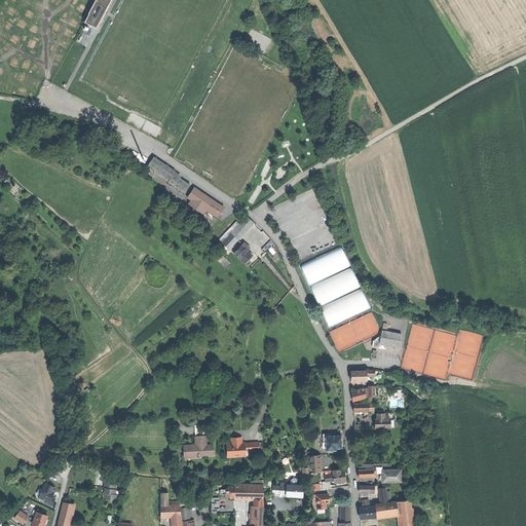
[(85,22),(99,29),(106,14),(105,13),(107,10),(108,11),(113,0),(96,0),(96,2),(97,5),(95,7),(92,7),(85,22)]
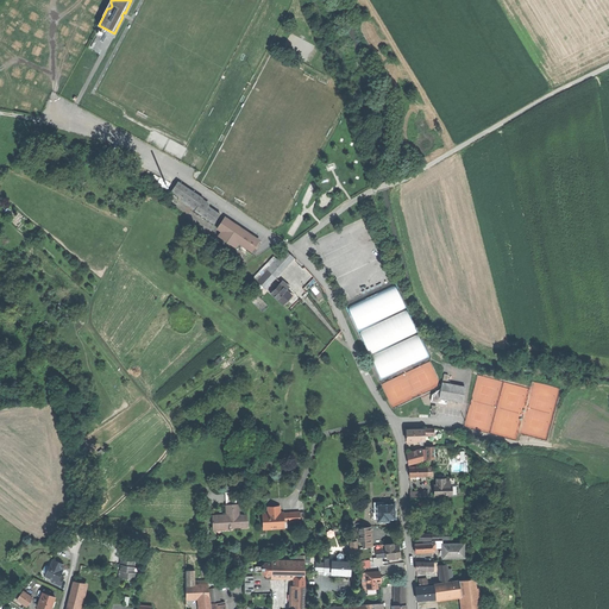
[(179,181),(173,192),(198,208),(195,212),(214,224),(220,213),(201,201),(203,198),(179,181)]
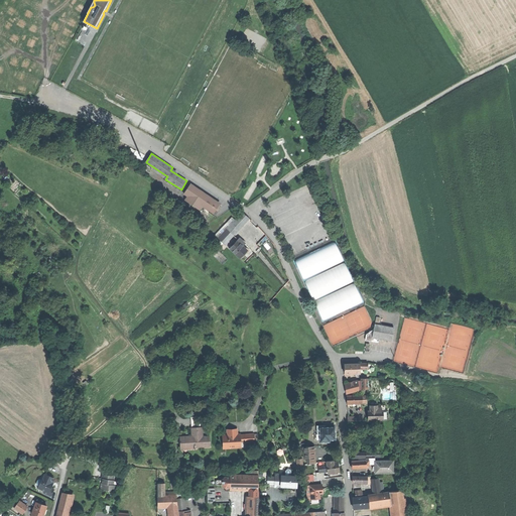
[(190,184),(184,194),(191,199),(189,203),(197,208),(200,204),(214,213),(220,205),(190,184)]
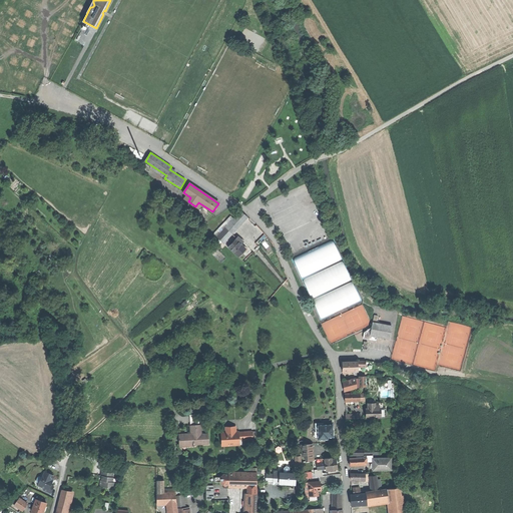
[(217,236),(224,242),(231,235),(248,217),(241,211),(217,236)]
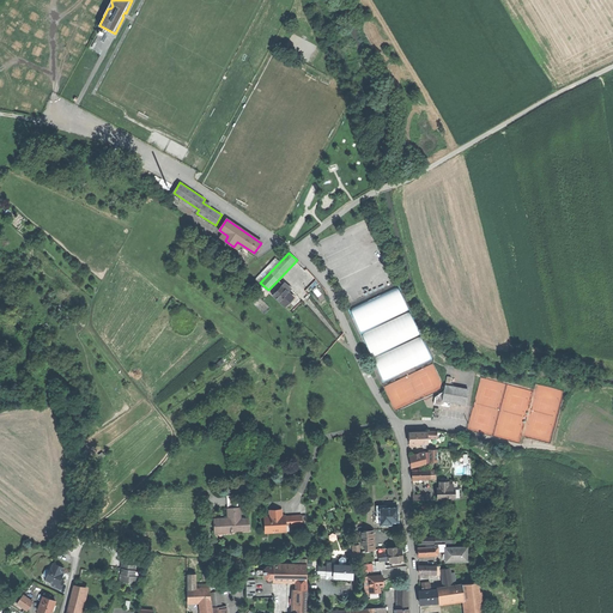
[(293,297),(277,281),(268,290),(286,305),(293,297)]
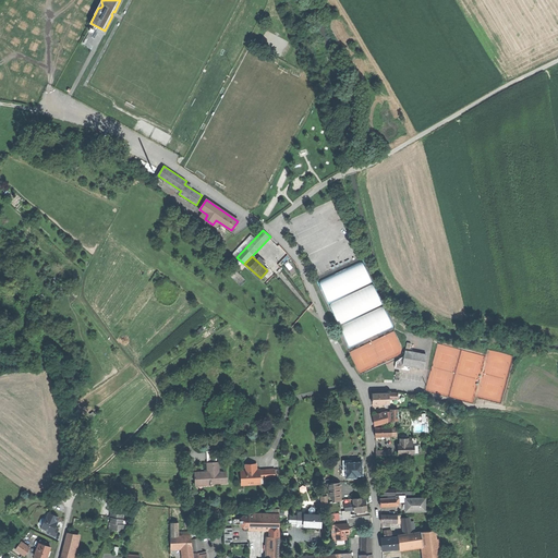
[(319,281),(350,348),(395,328),(363,262),(319,281)]
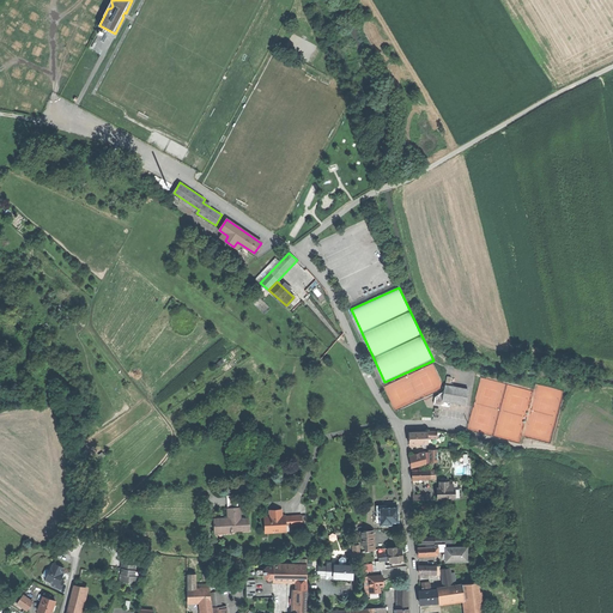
[(258,307),(265,302),(261,297),(254,301),(258,307)]
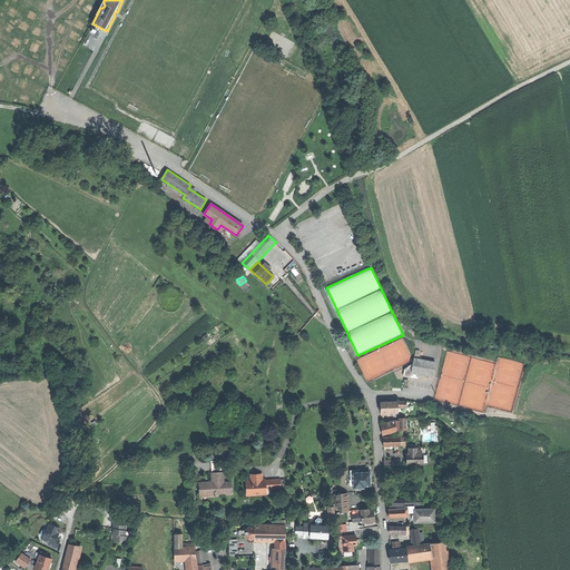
[(418,374),(433,377),(435,363),(415,359),(414,365),(412,373),(418,374)]
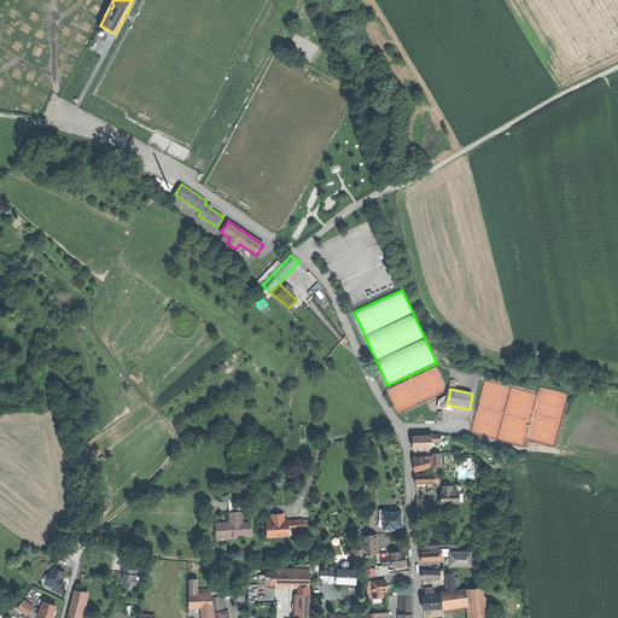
[(452,412),(453,406),(447,404),(449,396),(439,401),(438,409),(452,412)]
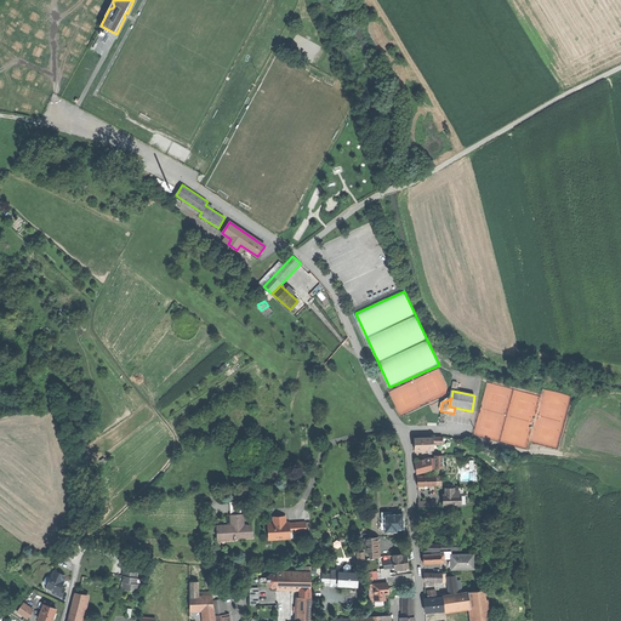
[(415,444),(415,450),(427,449),(432,449),(433,449),(433,444),(433,438),(415,438),(415,444)]
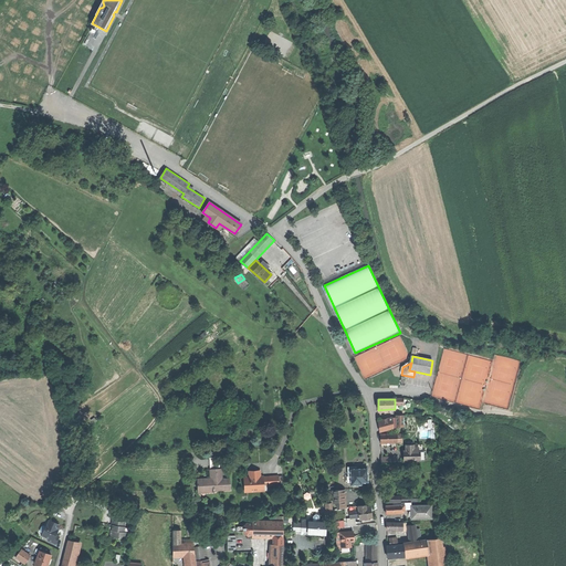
[(378,421),(380,432),(397,428),(397,416),(391,417),(392,418),(378,421)]
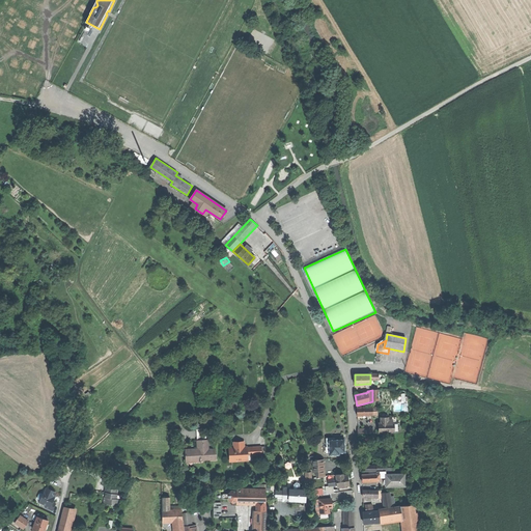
[(380,427),(380,432),(392,432),(392,420),(388,420),(388,417),(381,418),(381,423),(380,423),(380,427)]
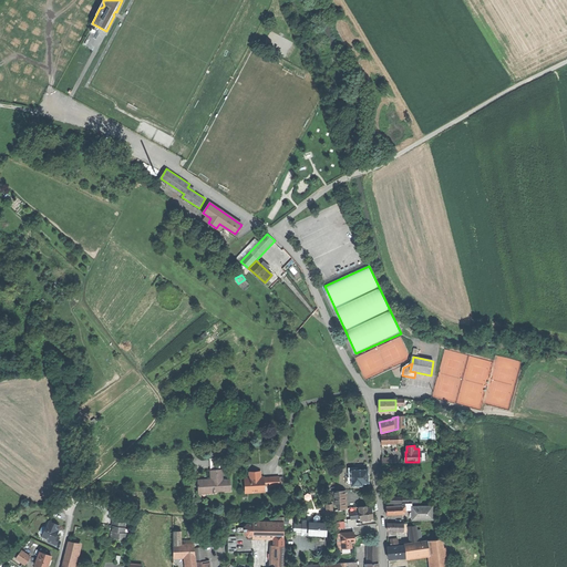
[(358,465),(358,468),(358,470),(368,470),(368,475),(371,475),(371,464),(358,465)]
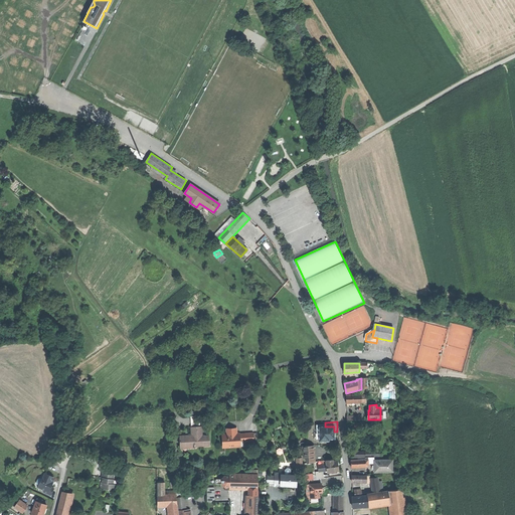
[(195,447),(209,446),(209,437),(202,437),(201,426),(200,426),(192,427),(191,427),(191,436),(180,436),(180,448),(189,448),(194,448),(194,449),(195,449),(195,447)]
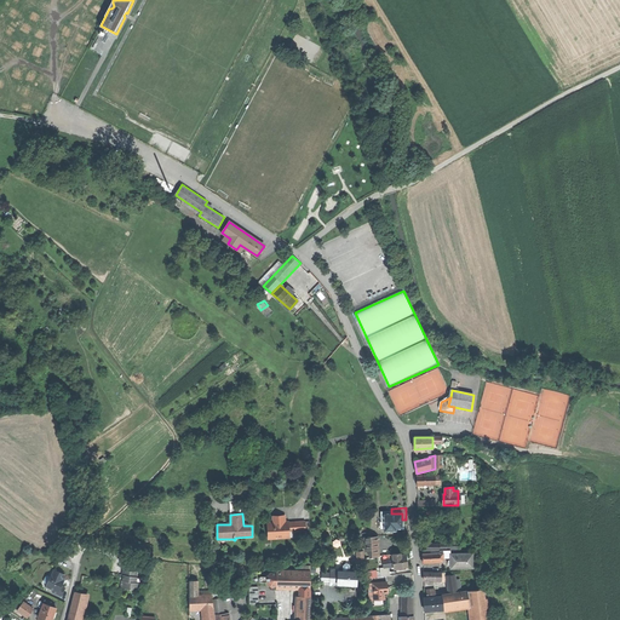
[(384,532),(396,532),(396,528),(402,528),(402,524),(402,520),(402,514),(391,514),(384,514),(384,521),(384,532)]
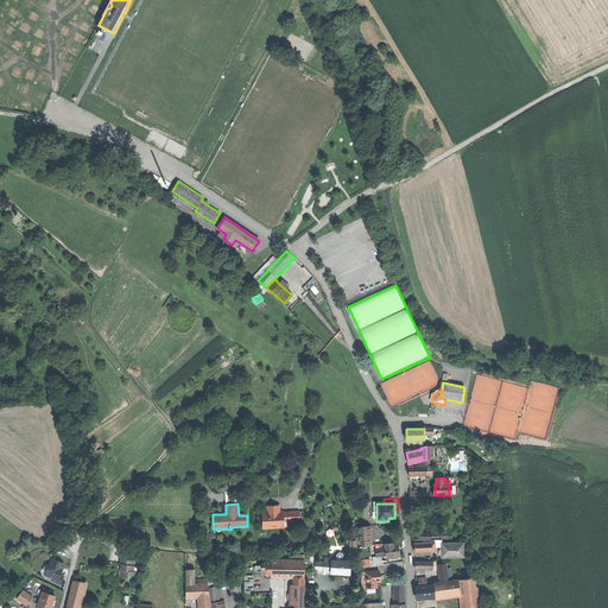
[(263,513),(263,527),(279,527),(279,521),(283,521),(283,512),(279,512),(276,512),(276,506),(272,506),(267,506),(268,512),(263,513)]
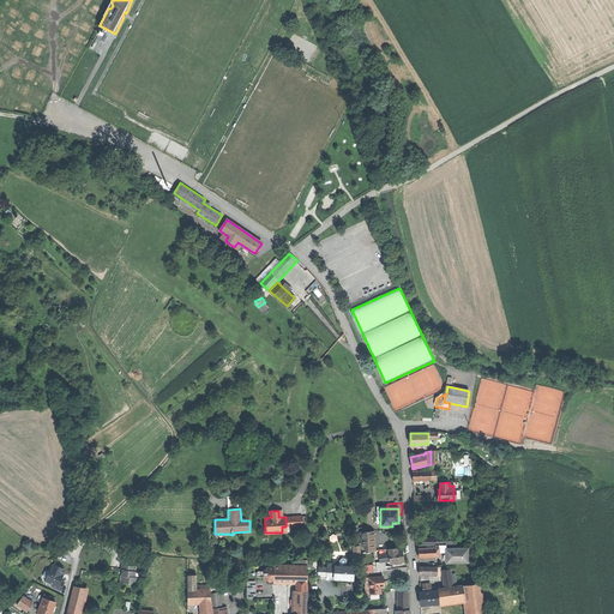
[(301,516),(290,517),(290,525),(302,525),(301,516)]
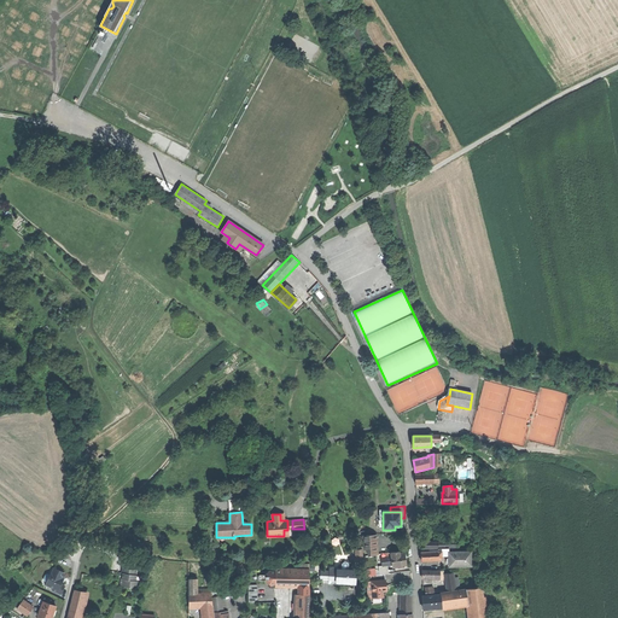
[(363,541),(365,549),(369,549),(369,554),(378,554),(377,543),(377,535),(369,535),(369,531),(361,531),(361,541),(363,541)]
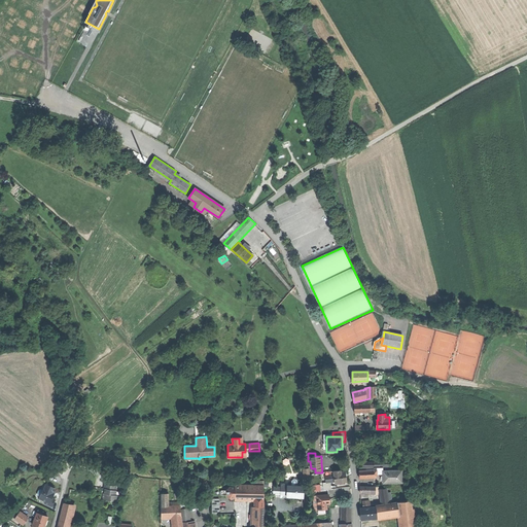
[(383,473),(383,477),(384,477),(384,470),(384,467),(374,467),(374,470),(375,478),(377,476),(377,473),(383,473)]
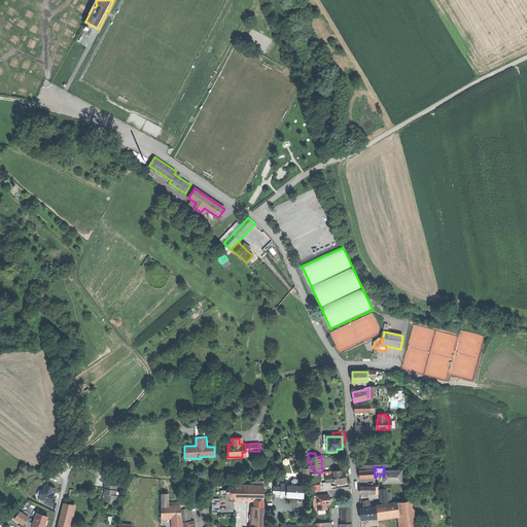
[(383,479),(383,483),(401,482),(401,470),(384,470),(384,477),(383,477),(383,479)]
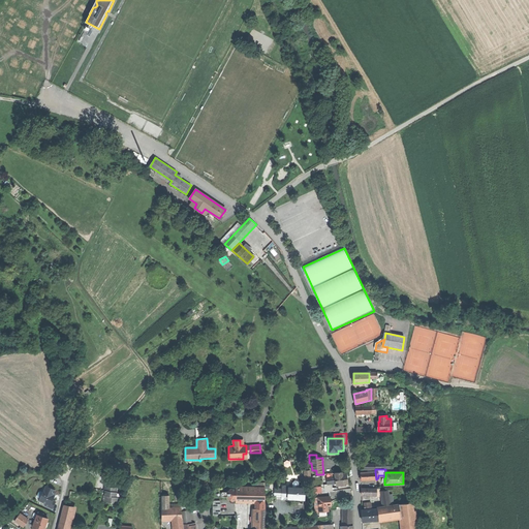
[(345,484),(347,484),(347,478),(346,473),(342,474),(335,475),(336,485),(340,485),(345,484)]
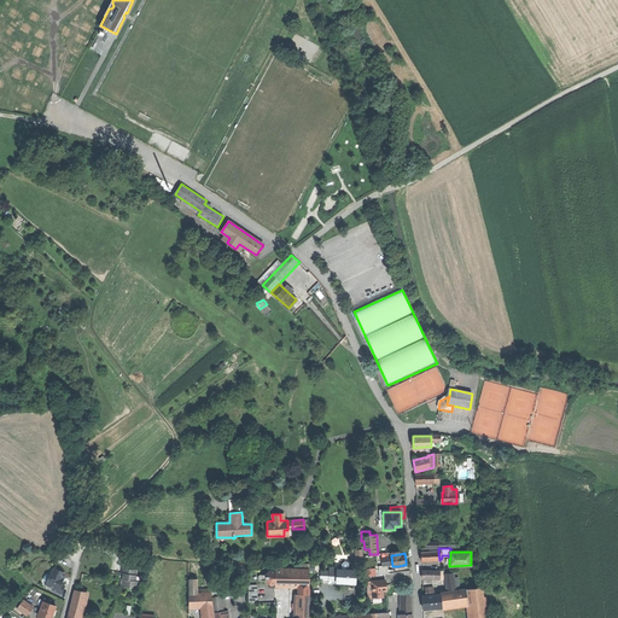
[(136,569),(123,566),(122,572),(123,572),(122,577),(121,584),(126,586),(136,588),(138,581),(134,579),(136,569)]
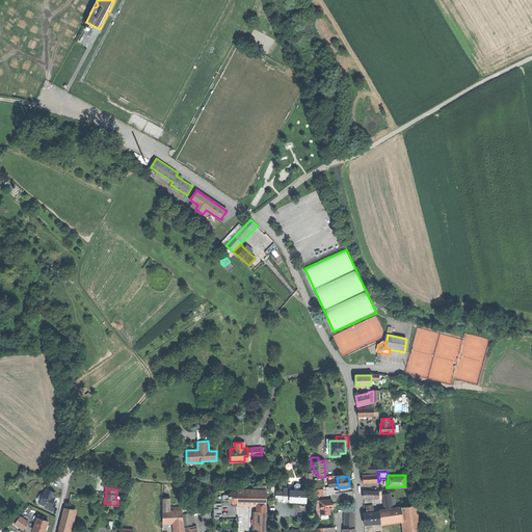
[(45,508),(53,511),(54,508),(56,504),(53,503),(54,501),(53,500),(54,498),(53,497),(55,493),(54,491),(53,490),(50,488),(48,489),(47,488),(45,494),(44,493),(43,495),(44,496),(41,501),(40,503),(46,506),(45,508)]
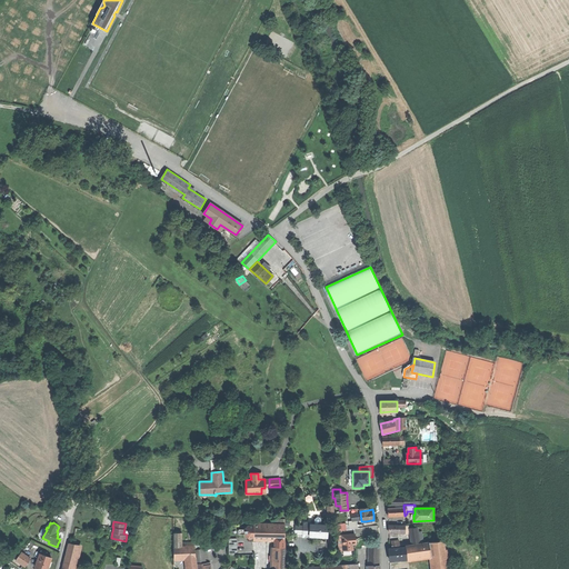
[(273,525),(253,525),(253,526),(253,538),(253,540),(285,540),(285,525),(273,525)]
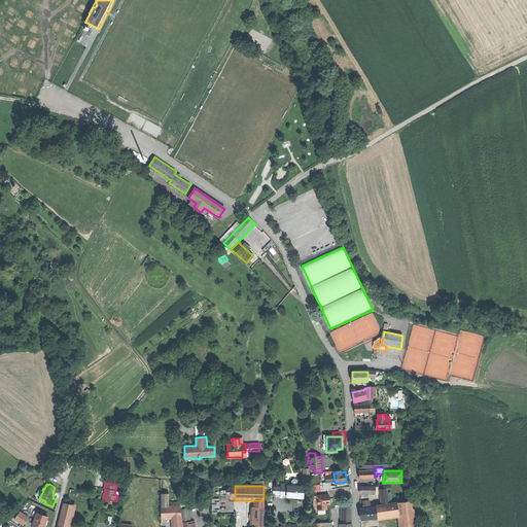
[(287,497),(303,498),(304,486),(295,486),(291,486),(287,486),(287,495),(287,497)]
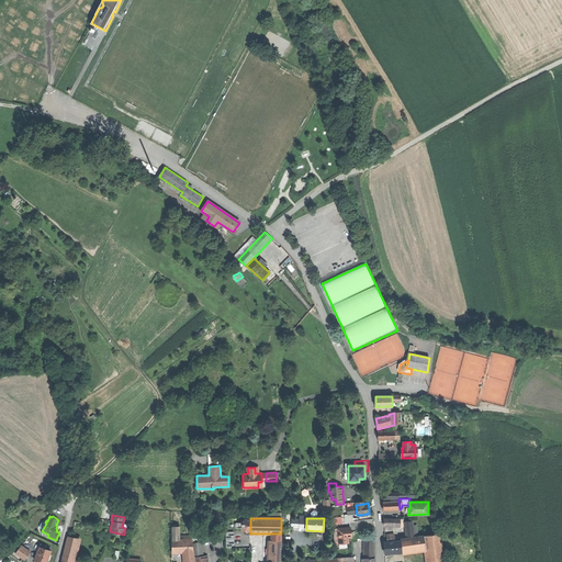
[(405,521),(407,537),(415,536),(413,520),(409,520),(405,521)]
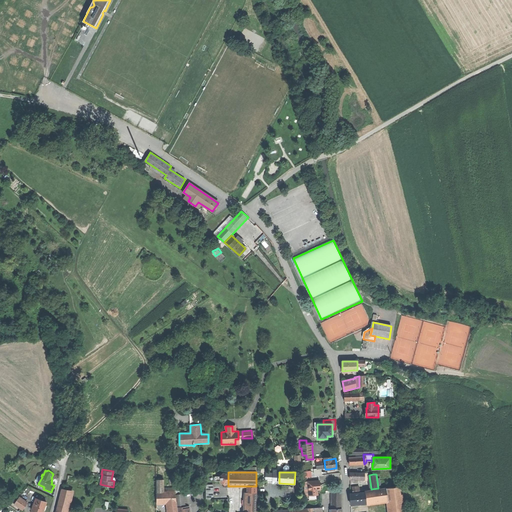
[(169,501),(170,511),(177,511),(177,507),(178,507),(177,506),(175,494),(175,491),(164,492),(164,479),(156,479),(157,502),(169,501)]
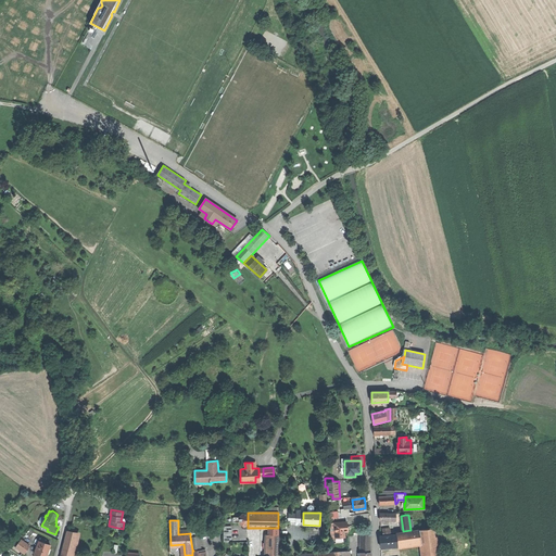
[(346,521),(333,522),(335,538),(344,536),(344,530),(348,530),(346,525),(346,521)]
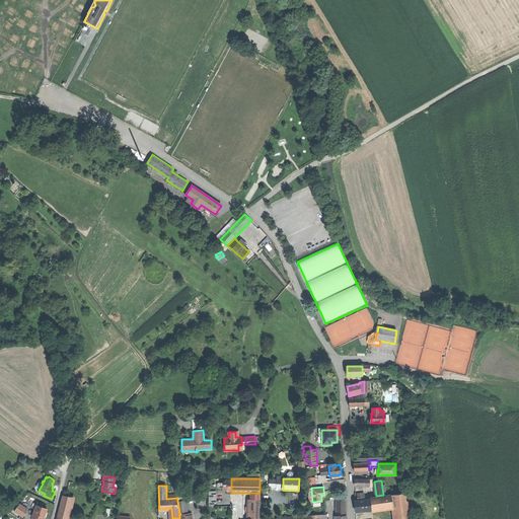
[(404,493),(397,494),(400,518),(409,518),(408,501),(405,501),(404,493)]
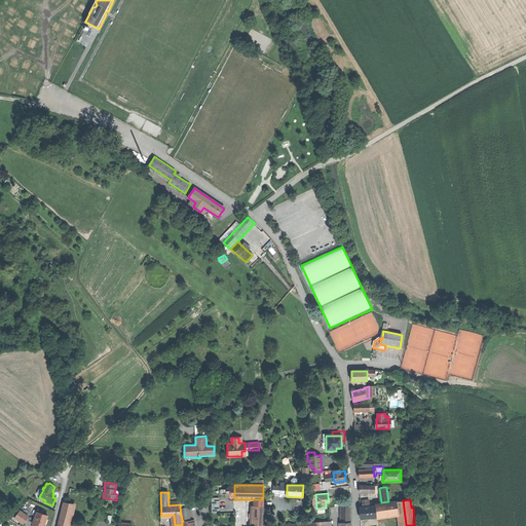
[(398,514),(399,525),(406,525),(403,500),(396,501),(398,514)]
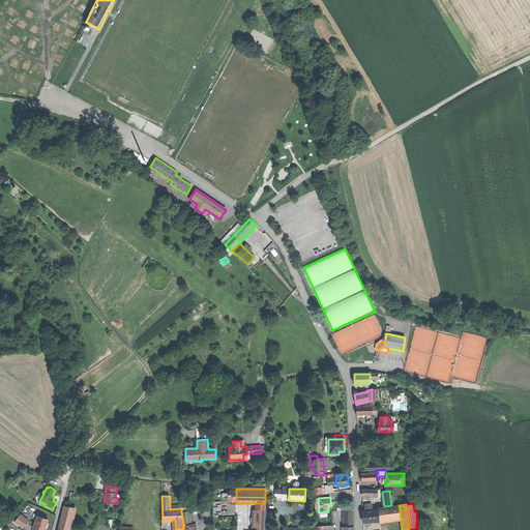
[(59,529),(60,529),(68,529),(75,507),(65,505),(59,529)]
